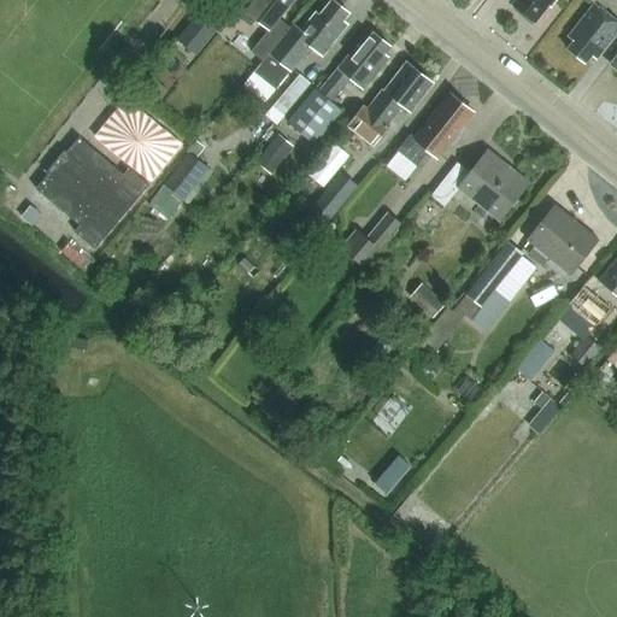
[(262,10),(277,22),(278,21),(283,13),(293,0),(230,0),(225,7),(248,27),(262,10)]
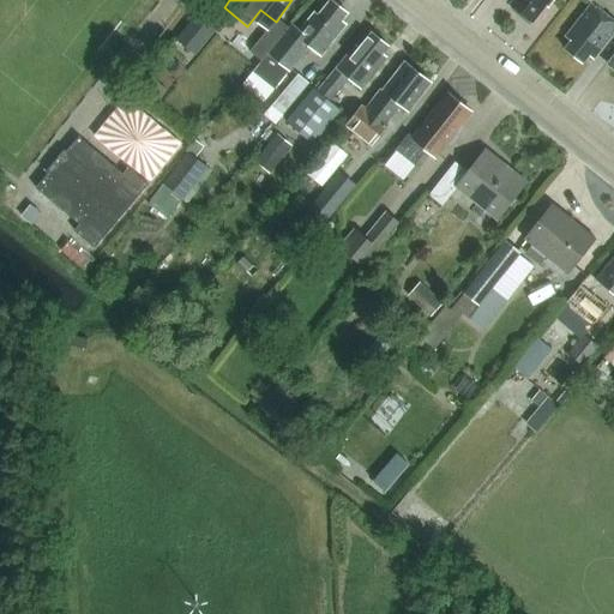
[(269,53),(253,73),(274,89),(289,70),(308,47),(320,56),(339,32),(335,29),(347,13),(331,0),(318,16),(314,13),(300,32),(292,25),(275,46),(269,53)]
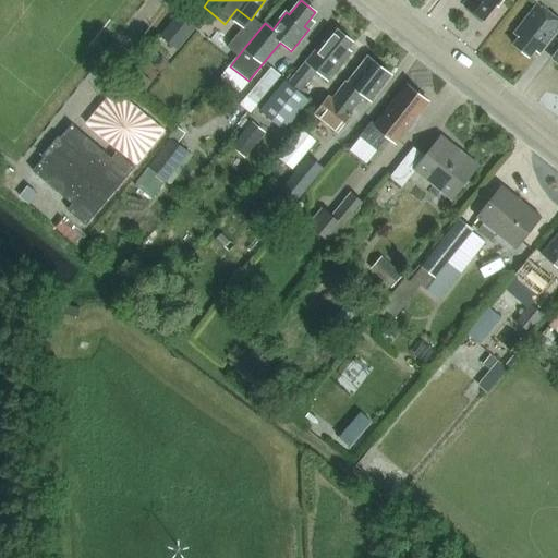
[(468,0),(464,4),(484,20),(497,4),(499,7),(504,0),(468,0)]
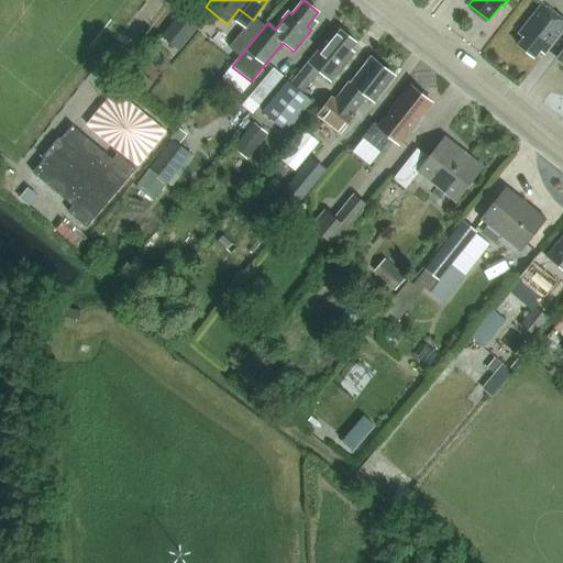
[(540,51),(543,54),(562,30),(562,19),(542,2),(518,33),(523,37),(518,45),(533,57),(540,51)]
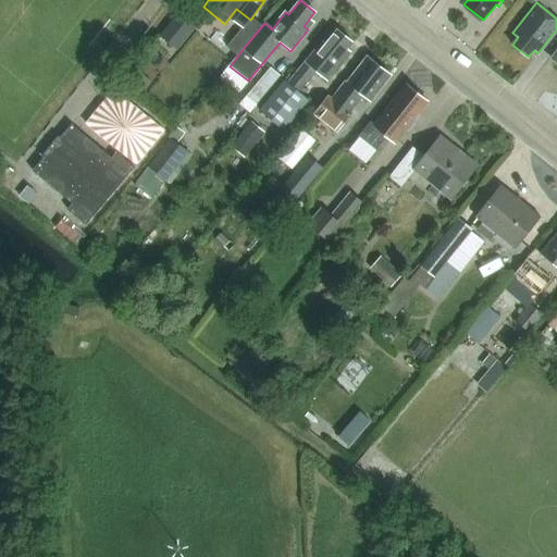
[(160,37),(178,50),(200,22),(183,8),(160,37)]
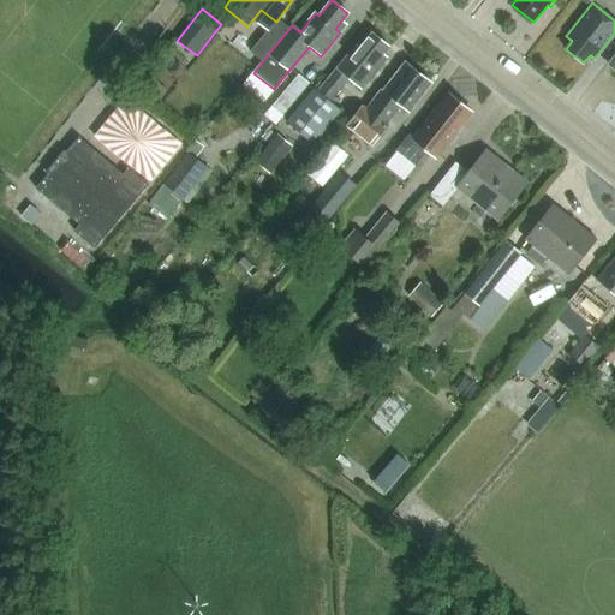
[(357,45),(336,70),(323,87),(317,82),(287,120),(314,142),(339,109),(329,102),(348,79),(362,89),(387,58),(382,54),(389,47),(371,33),(360,48),(357,45)]
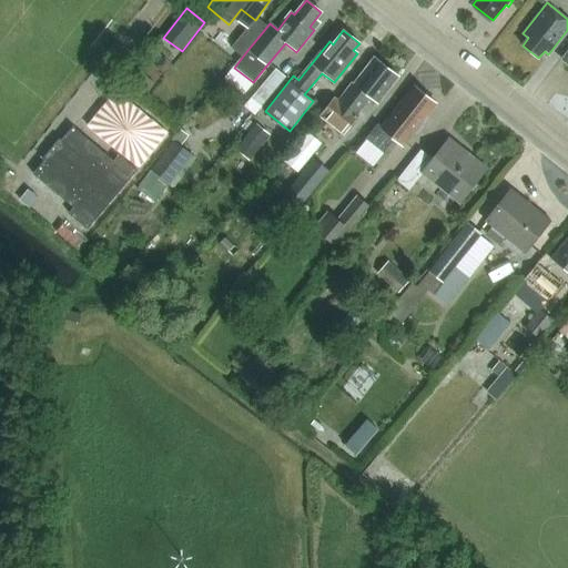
[(232,48),(243,57),(253,44),(242,36),(232,48)]
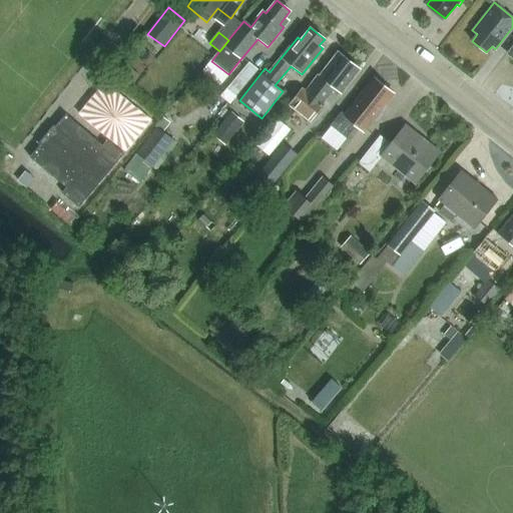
[(332,86),(342,94),(361,70),(339,52),(320,76),(319,75),(306,92),(302,89),(291,103),(312,120),(323,105),(319,102),(332,86)]
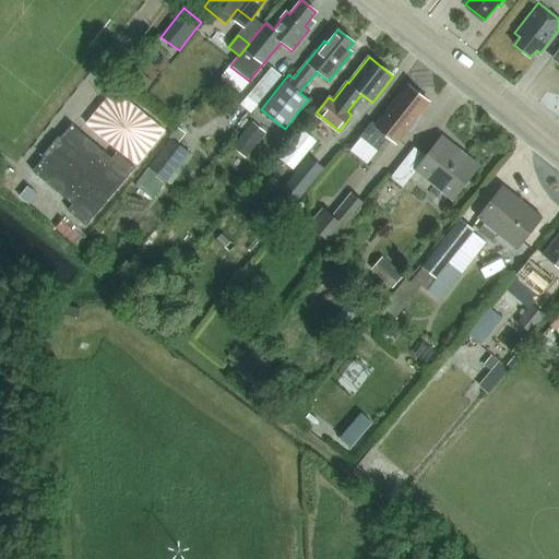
[(259,105),(283,78),(272,68),(248,96),(259,105)]
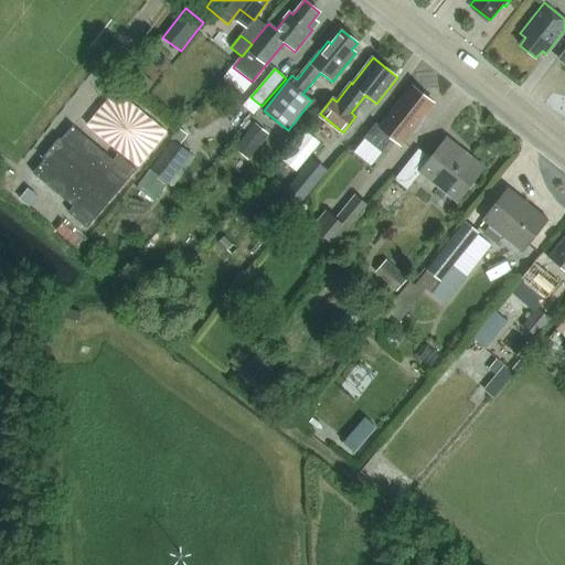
[(139,84),(148,92),(155,83),(146,75),(139,84)]
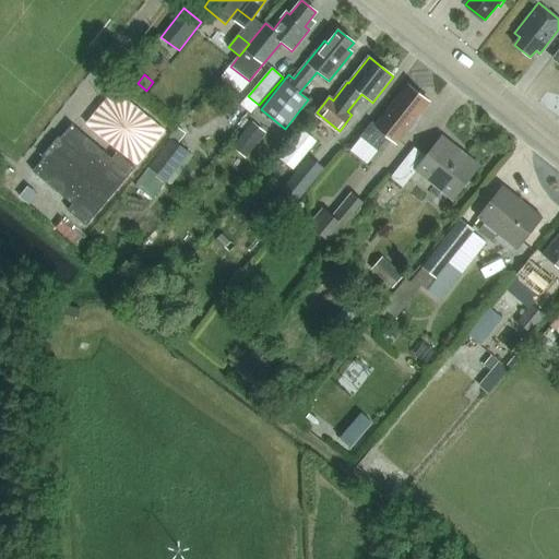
[(421,118),(418,116),(429,103),(407,85),(375,127),(371,123),(361,137),(379,150),(389,138),(396,143),(406,131),(409,133),(421,118)]
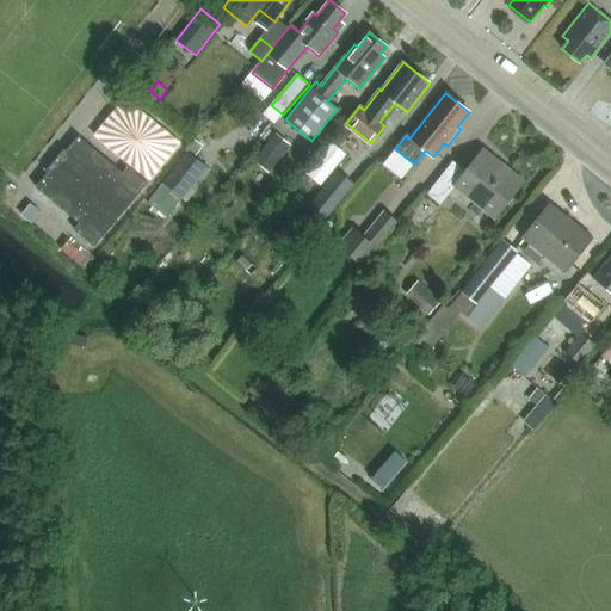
[(265,147),(279,159),(291,146),(276,134),(265,147)]
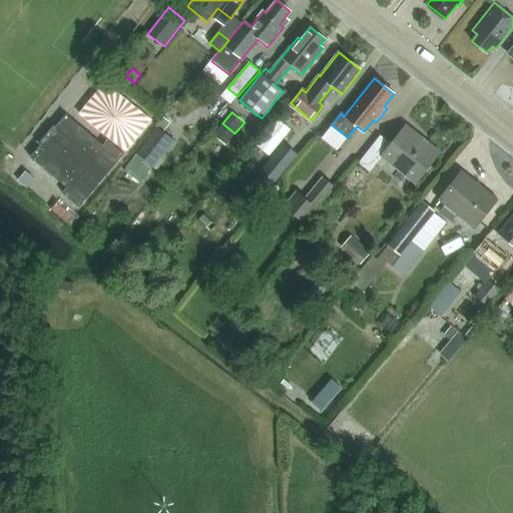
[(79,206),(123,154),(106,140),(102,145),(65,114),(55,127),(53,125),(37,143),(40,145),(30,157),(65,187),(62,192),(79,206)]
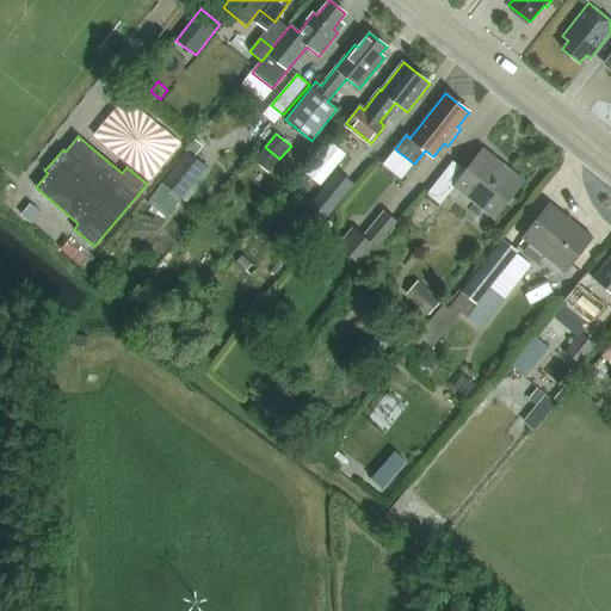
[(307,174),(320,185),(346,154),(333,142),(307,174)]
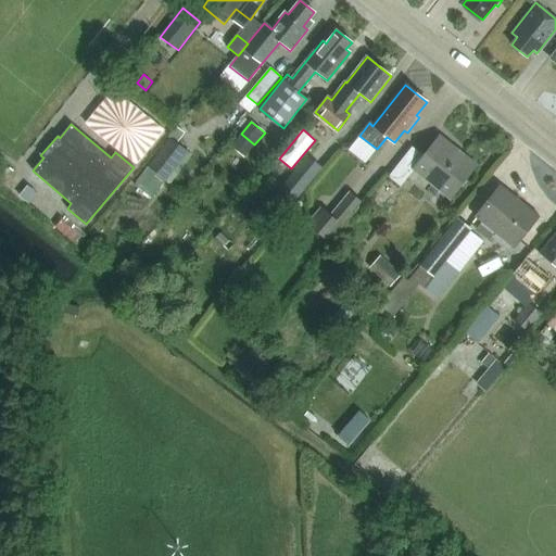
[(477,167),(439,136),(422,155),(414,148),(389,177),(401,187),(415,169),(451,199),(477,167)]
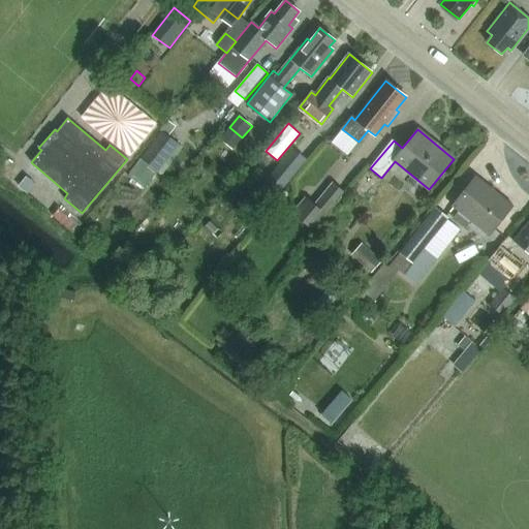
[(163,130),(139,158),(157,173),(180,144),(163,130)]
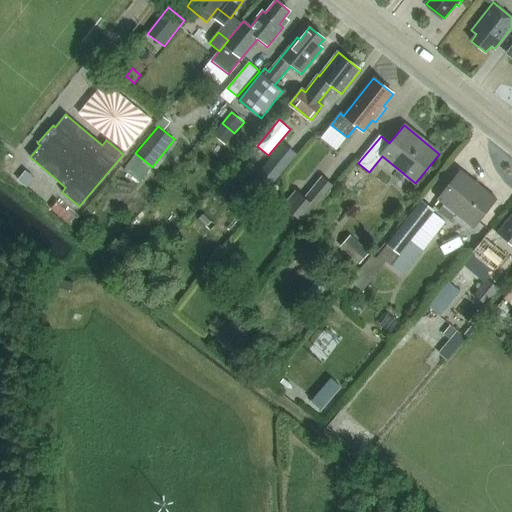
[(280,175),(296,157),(285,148),(269,167),(280,175)]
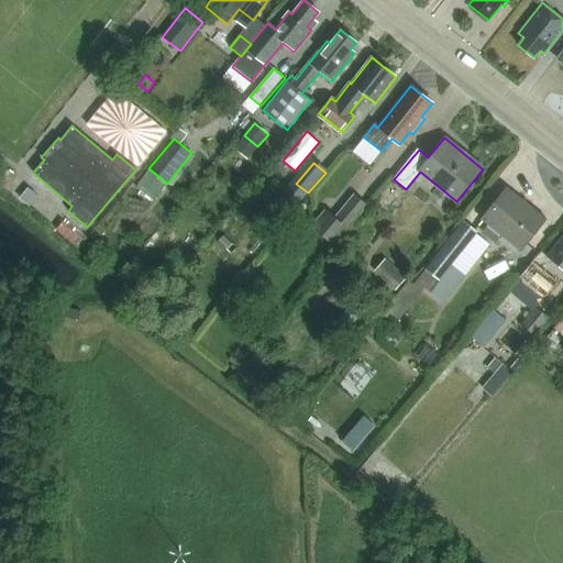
[(148,168),(134,187),(152,202),(167,184),(148,168)]
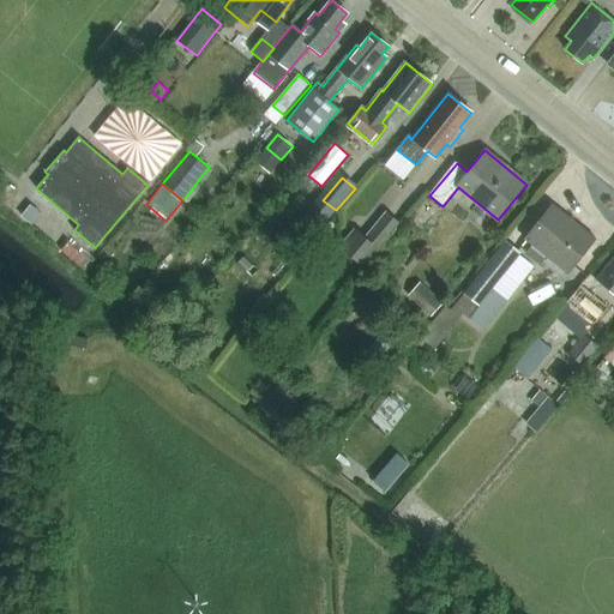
[(534,244),(525,254),(540,265),(548,256),(570,272),(596,240),(553,205),(527,238),(534,244)]
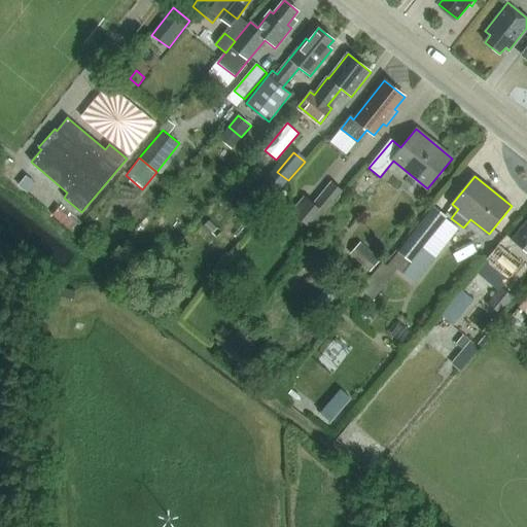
[(313,231),(345,192),(344,192),(331,182),(315,203),(314,204),(308,199),(305,197),(291,213),(295,216),(312,230),(313,231)]
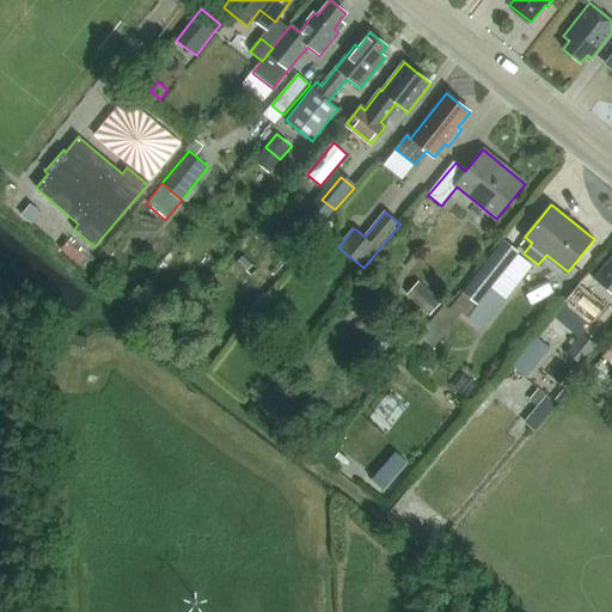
[(505,240),(453,303),(463,311),(466,313),(478,299),(490,285),(518,251),(505,240)]
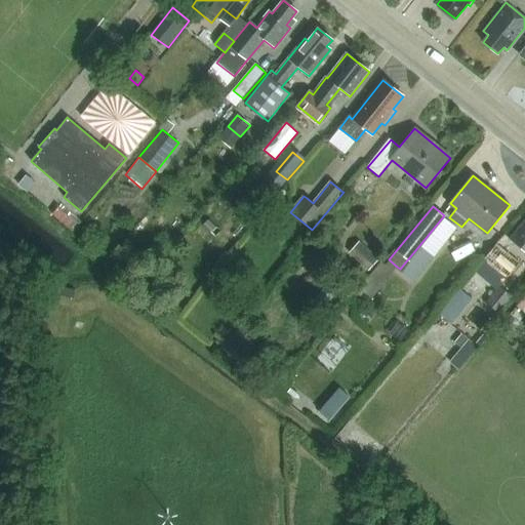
[(77,217),(71,217),(59,207),(53,214),(72,230),(77,223),(77,217)]
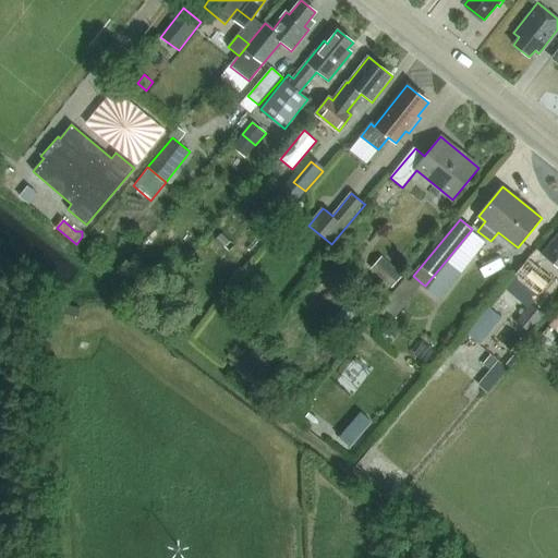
[(557,235),(543,255),(557,267),(557,235)]
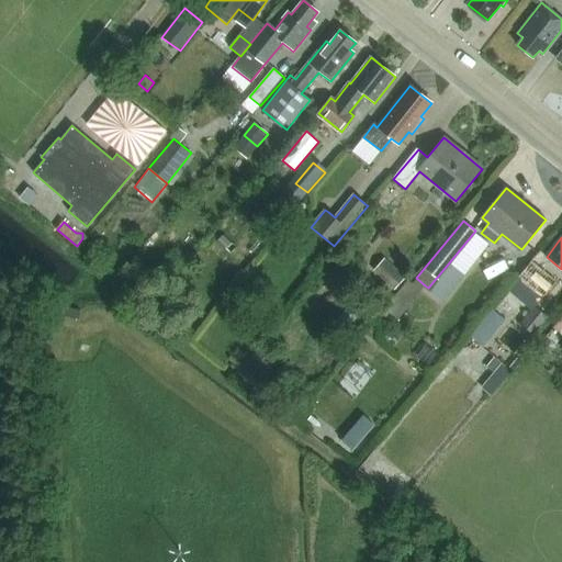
[(548,260),(538,253),(518,278),(543,296),(555,281),(540,269),(548,260)]
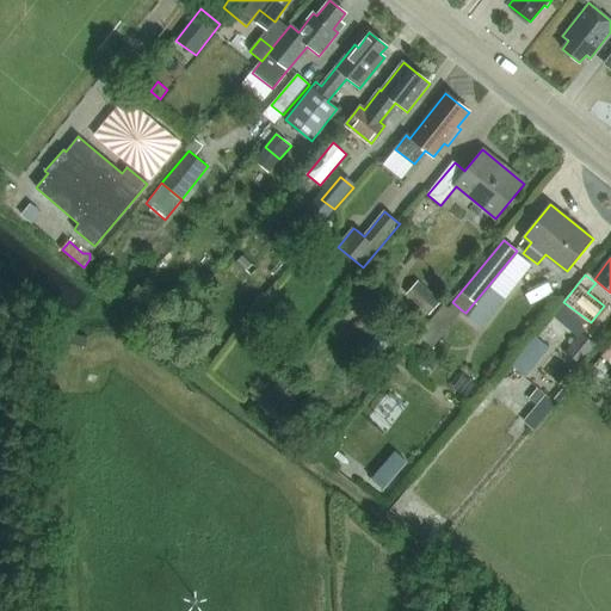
[(405,295),(429,315),(442,301),(418,281),(405,295)]
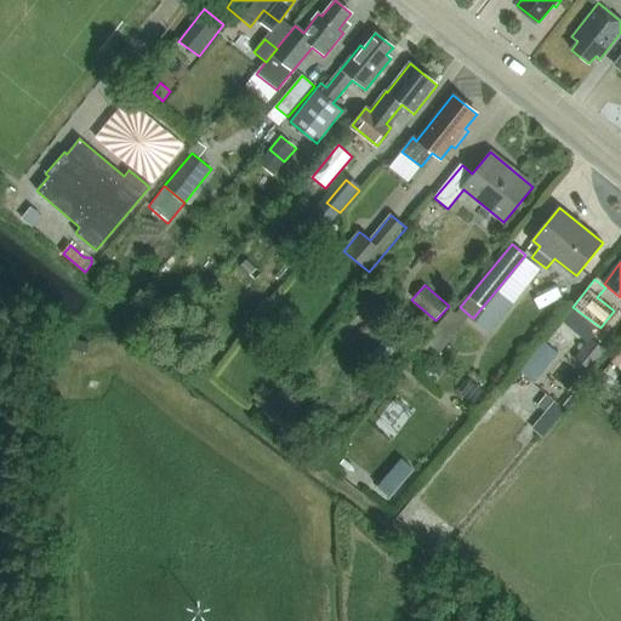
[(485,303),(473,318),(488,330),(512,301),(497,289),(485,303)]
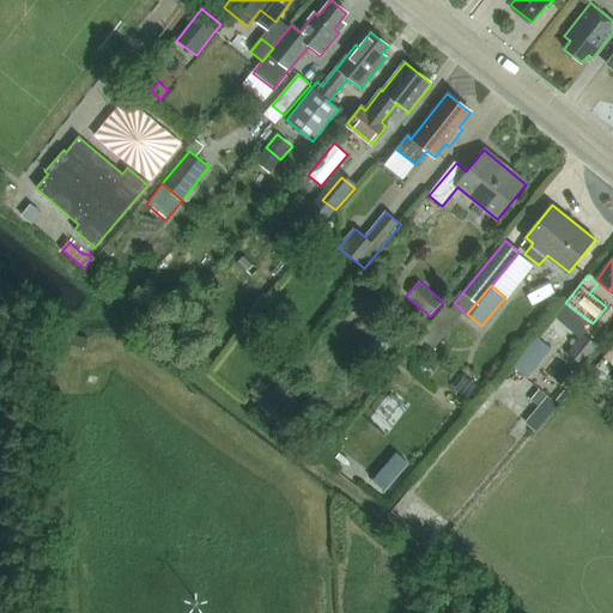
[(595,345),(581,334),(566,353),(581,364),(595,345)]
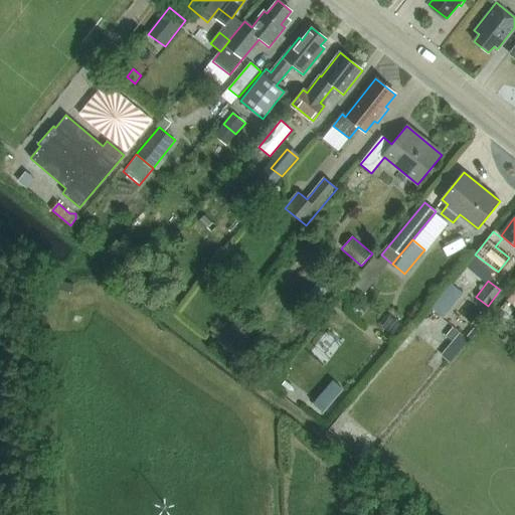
[(58,282),(56,290),(72,293),(73,285),(58,282)]
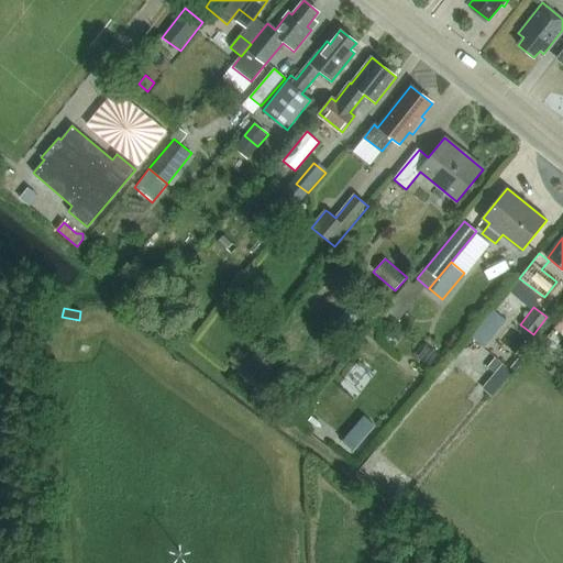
[(345,309),(333,326),(344,334),(356,317),(345,309)]
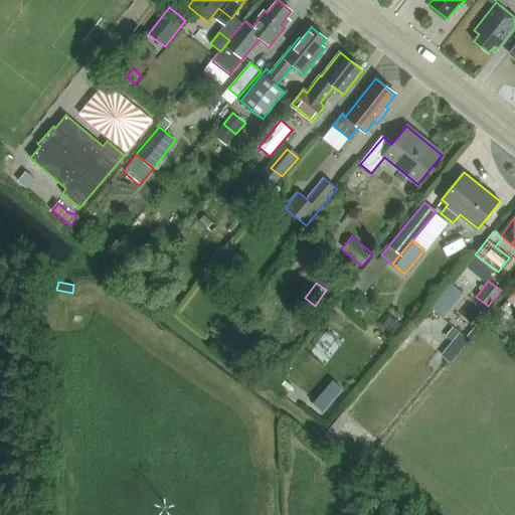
[(444,318),(463,294),(453,285),(433,309),(444,318)]
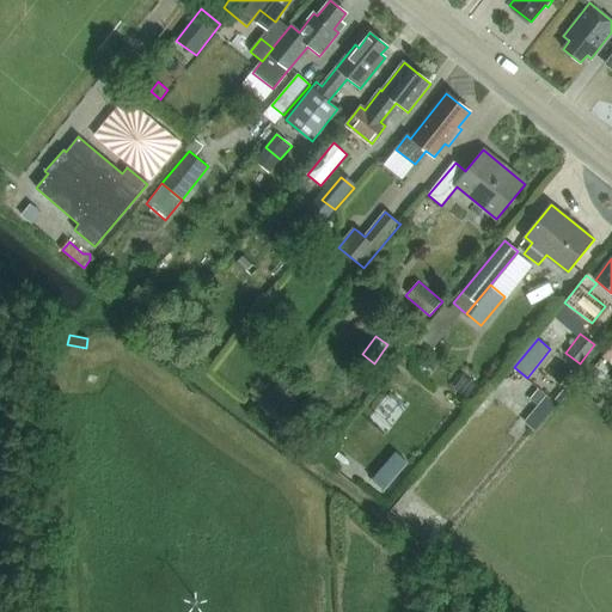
[(611,342),(600,356),(611,365),(611,342)]
